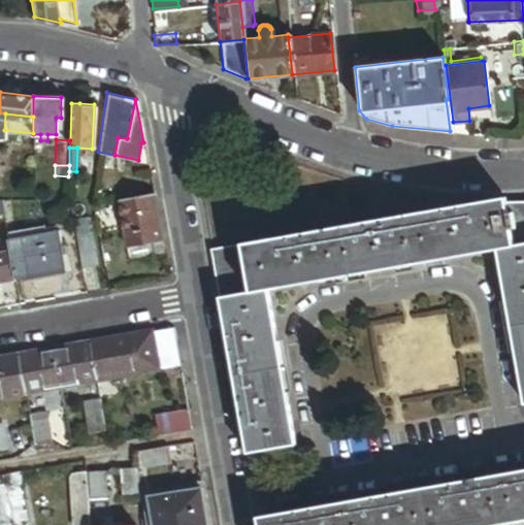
[(160,238),(152,191),(116,198),(125,244),(160,238)]
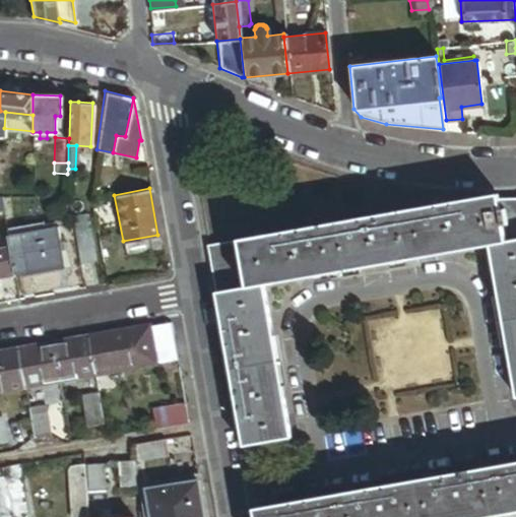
[(515,195),(470,197),(207,244),(242,442),(289,434),(264,284),(486,244),(513,396),(515,395),(515,195)]
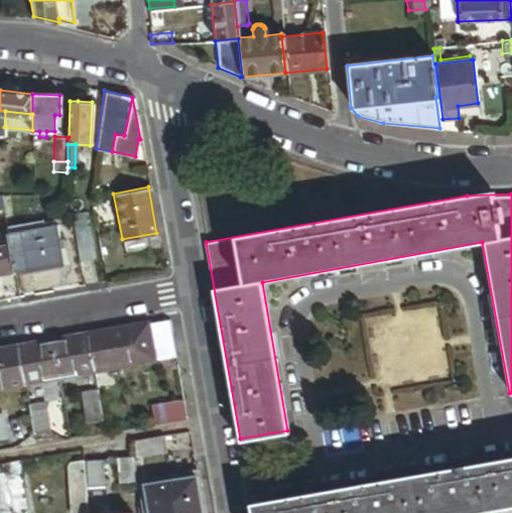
[(69,213),(72,231),(87,228),(84,210),(69,213)]
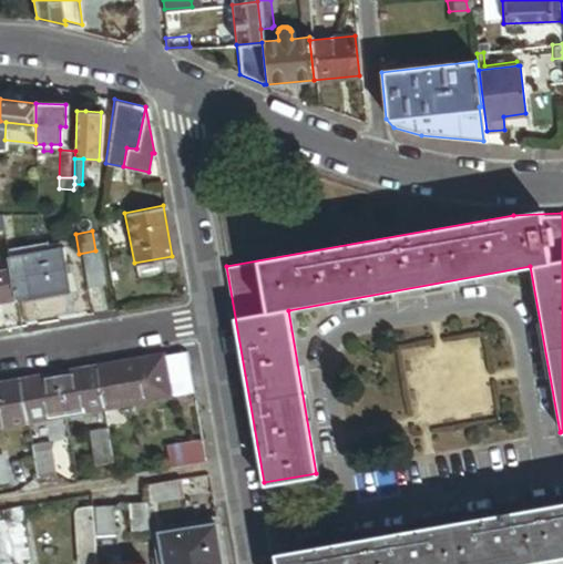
[(60,244),(6,253),(8,266),(9,273),(13,295),(68,286),(62,260),(60,244)]
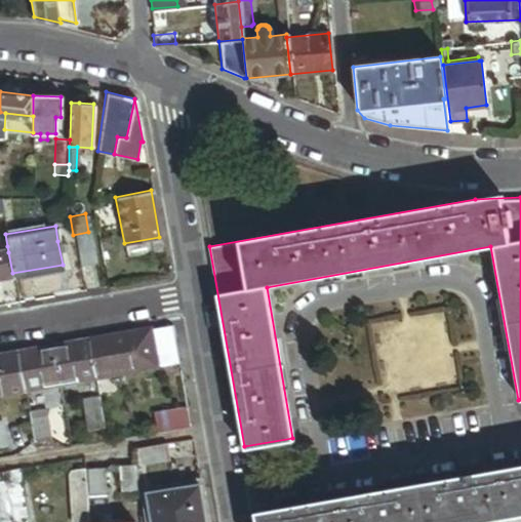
[(88,232),(73,235),(78,262),(93,258),(88,232)]
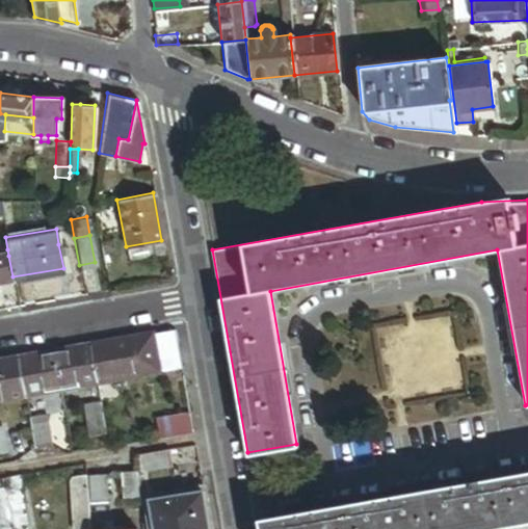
[(128,260),(163,254),(161,240),(126,246),(128,260)]
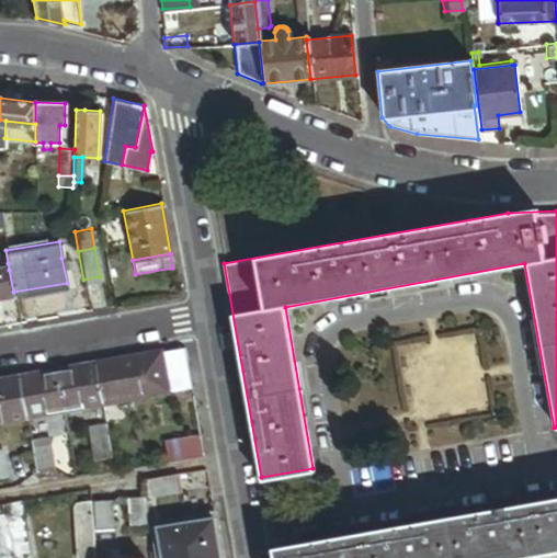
[(69,255),(61,258),(67,283),(74,281),(69,255)]
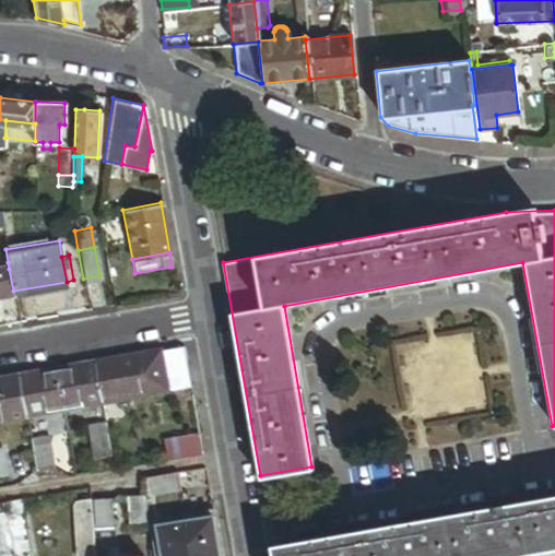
[(0,293),(13,291),(9,269),(0,270),(0,293)]
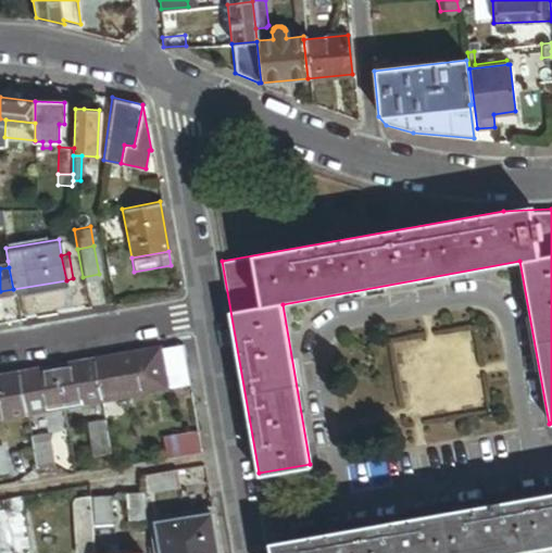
[(180,346),(159,349),(165,387),(187,382),(180,346)]
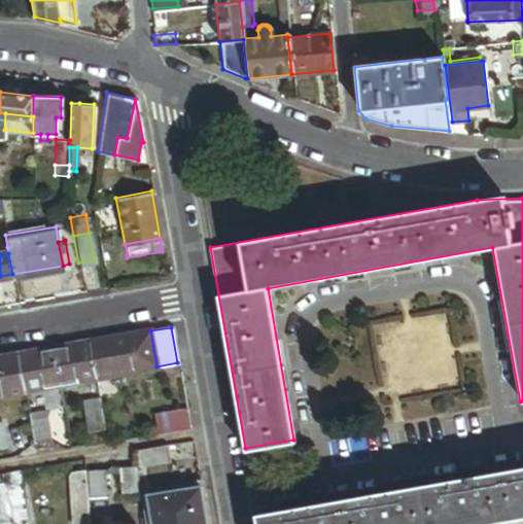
[(149,329),(89,341),(95,378),(157,367),(150,330),(149,329)]
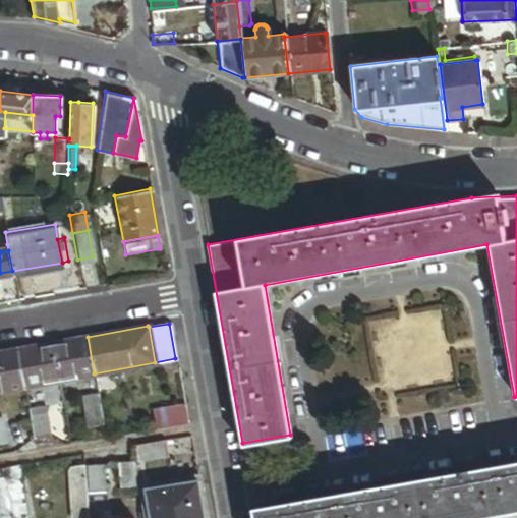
[(94,373),(88,337),(53,343),(59,380),(94,373)]
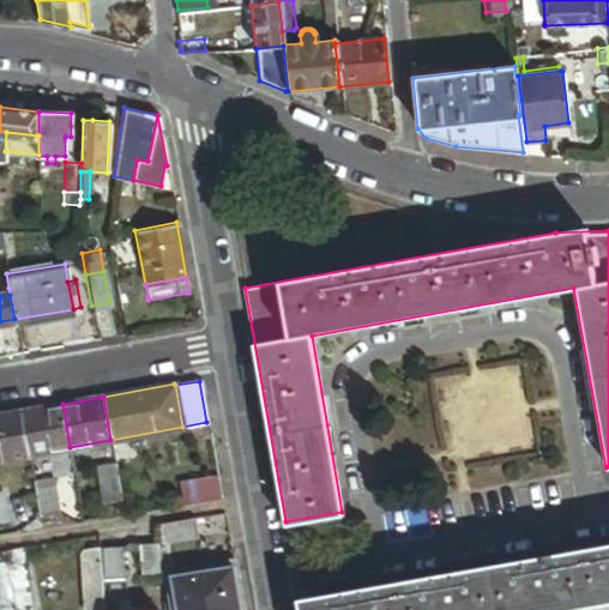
[(70,447),(62,404),(20,411),(28,454),(70,447)]
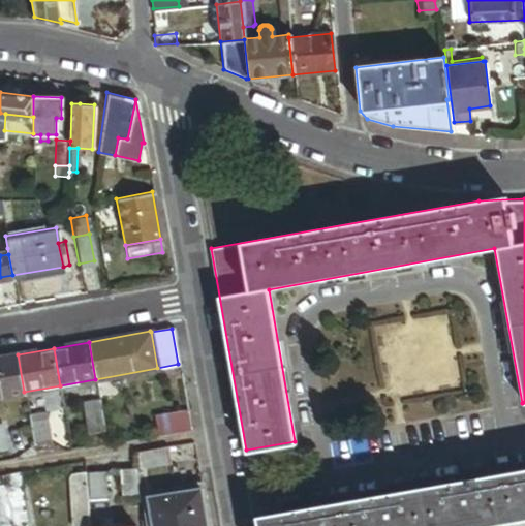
[(0,395),(24,392),(18,354),(0,357),(0,395)]
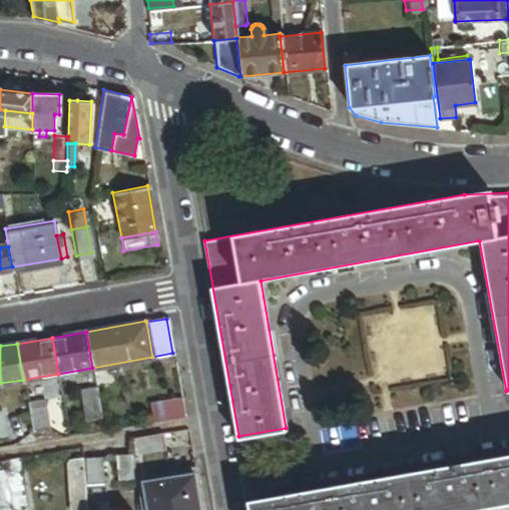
[(99,417),(94,389),(79,391),(84,420),(99,417)]
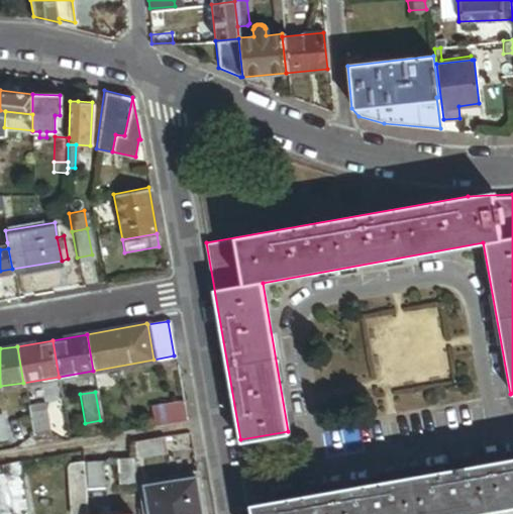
[(184,416),(182,399),(150,405),(154,421),(184,416)]
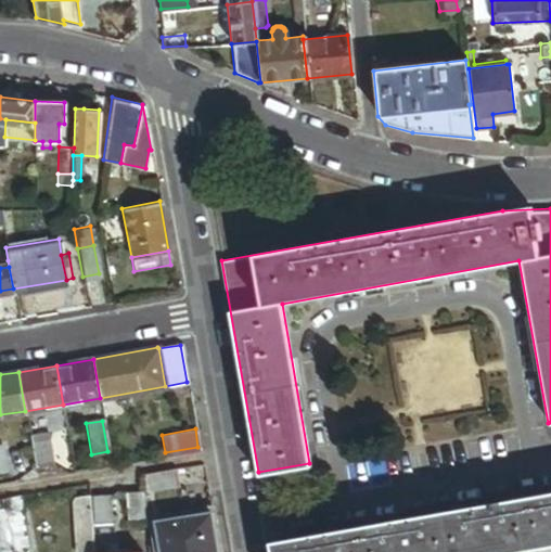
[(46,429),(29,433),(34,464),(52,461),(46,429)]
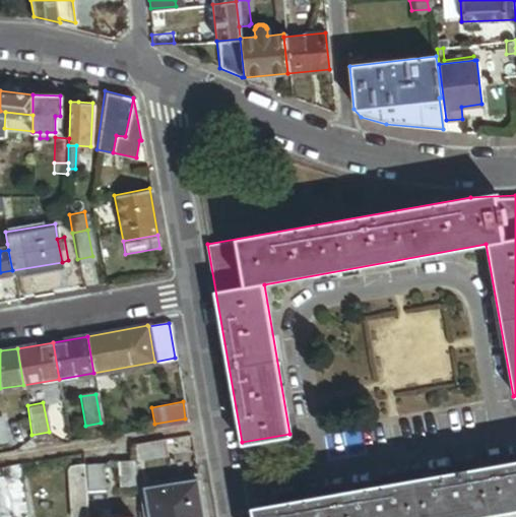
[(132,443),(133,460),(167,454),(165,438),(132,443)]
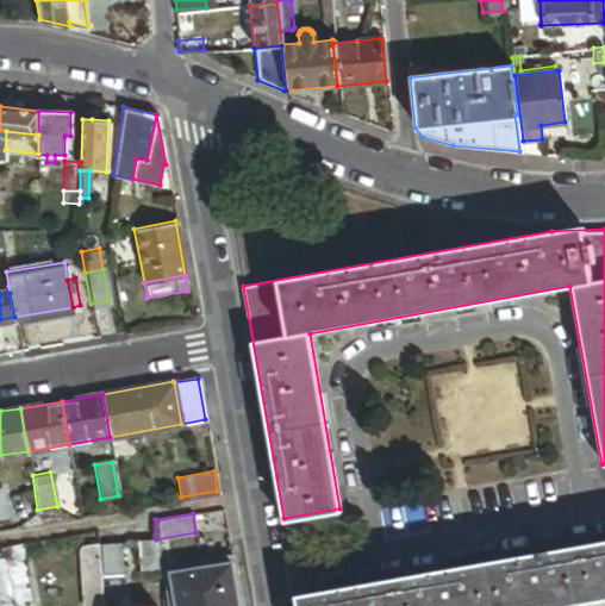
[(157,570),(151,538),(132,542),(138,574),(157,570)]
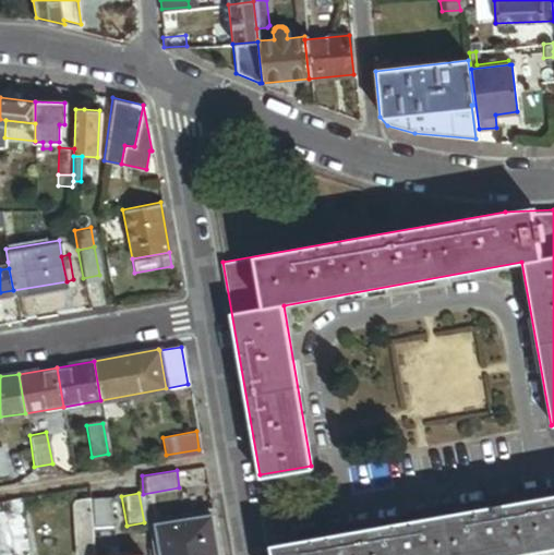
[(553,494),(273,544),(274,554),(505,554),(553,546),(553,494)]
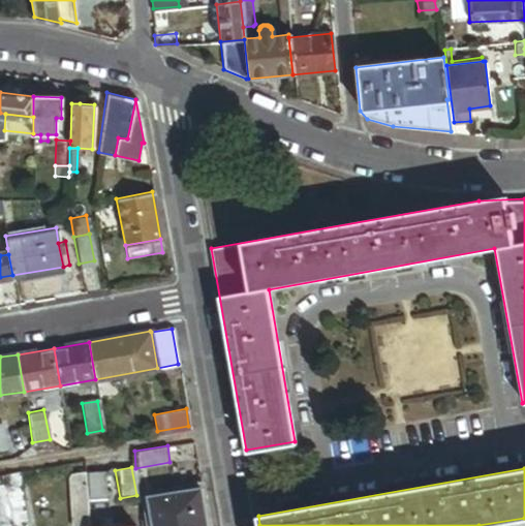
[(107,500),(105,473),(89,474),(91,500),(107,500)]
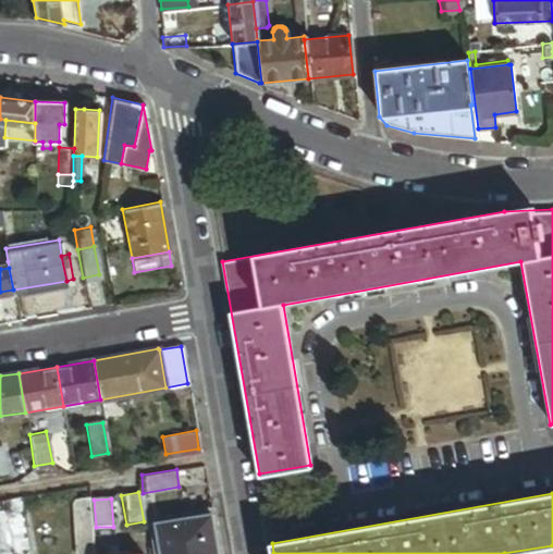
[(91,553),(89,500),(77,501),(73,505),(75,553),(91,553)]
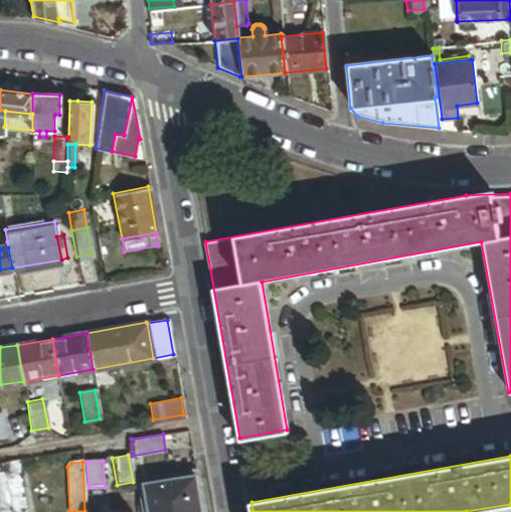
[(5,472),(0,473),(0,508),(11,507),(5,472)]
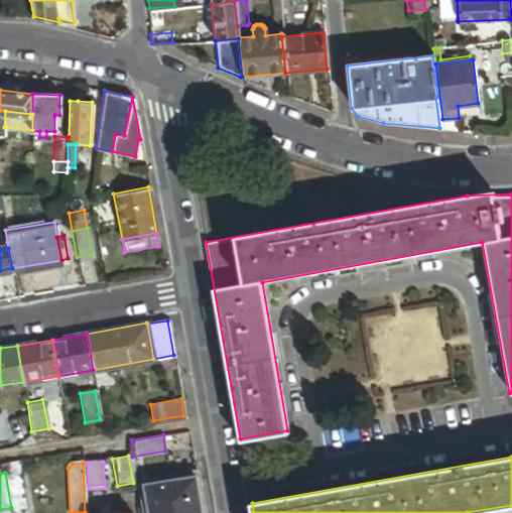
[(143,484),(148,512),(201,512),(195,476),(143,484)]
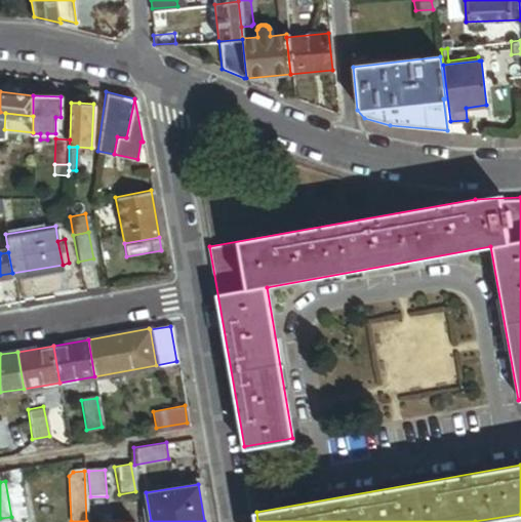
All buildings are outlined.
